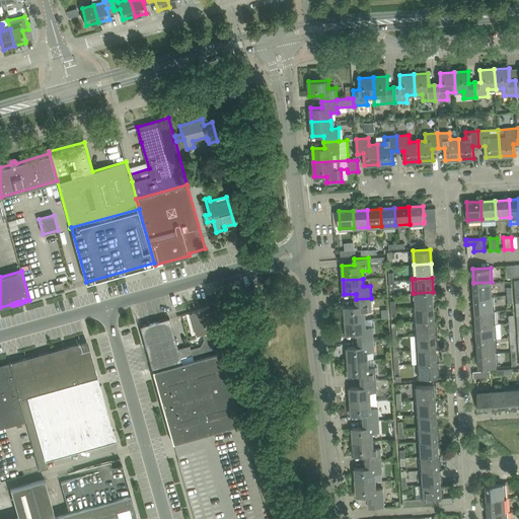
[(54,284),(57,293),(65,290),(63,282),(54,284)]
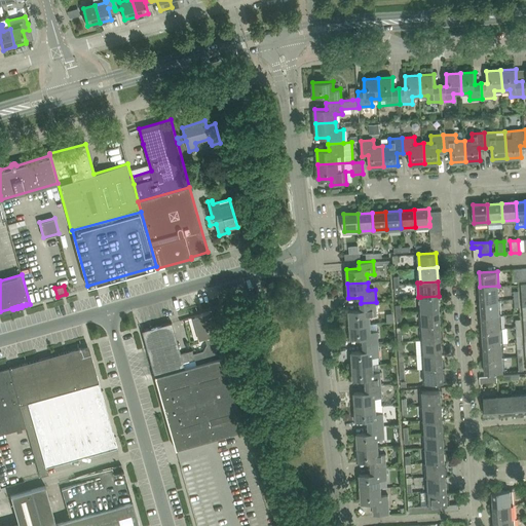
[(480,287),(481,301),(498,300),(498,286),(480,287)]
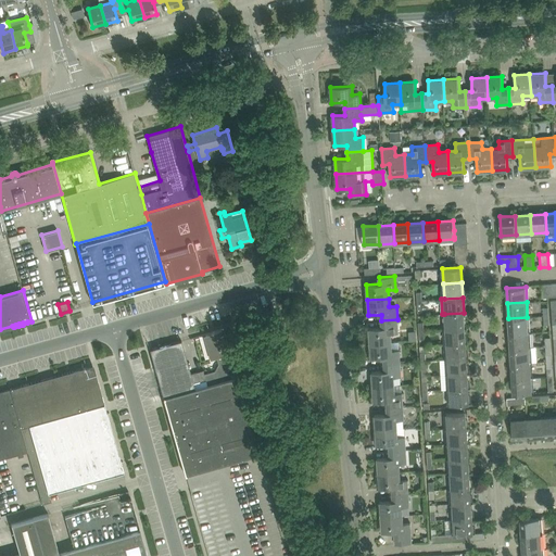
[(444,314),(445,329),(465,328),(464,313),(444,314)]
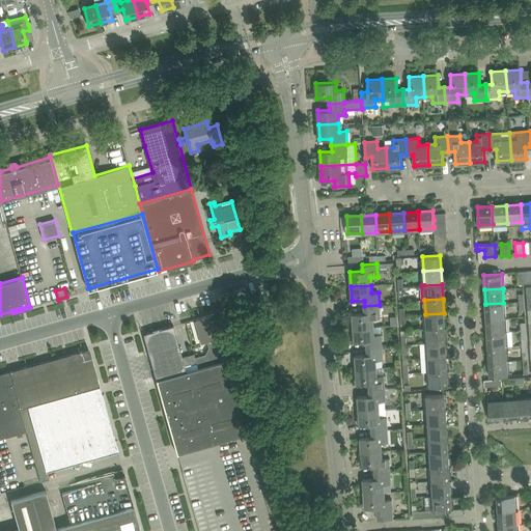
[(485,304),(486,318),(504,317),(503,303),(485,304)]
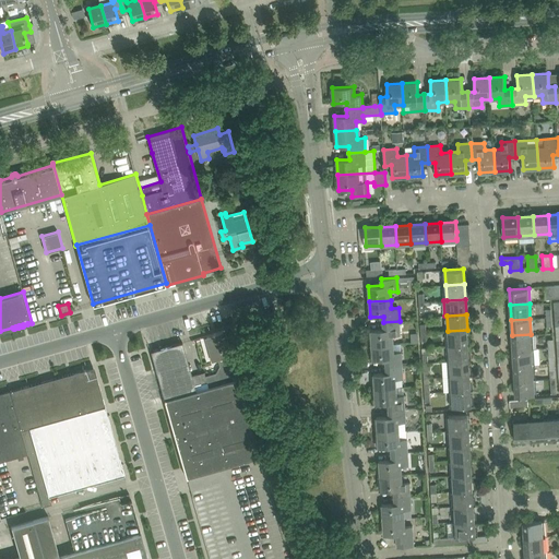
[(371,330),(372,345),(393,344),(393,335),(401,335),(400,321),(383,322),(384,329),(371,330)]
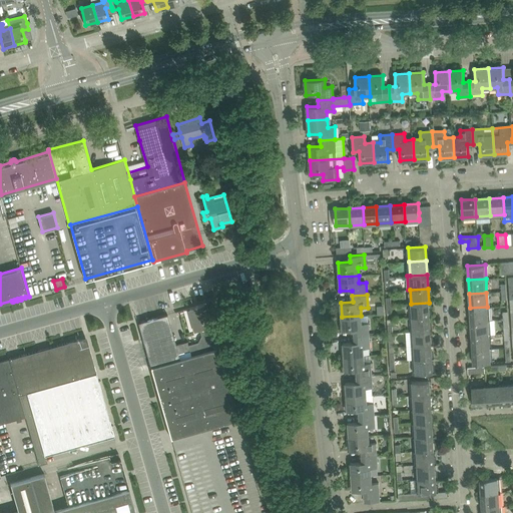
[(411,304),(412,318),(430,317),(429,303),(411,304)]
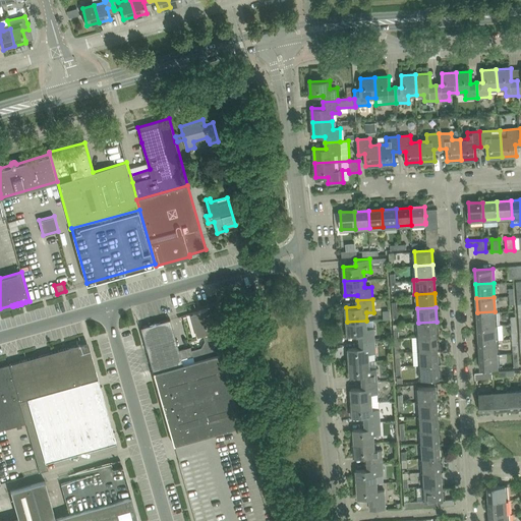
[(196,336),(205,334),(216,331),(209,308),(189,313),(190,314),(192,313),(198,335),(196,336)]
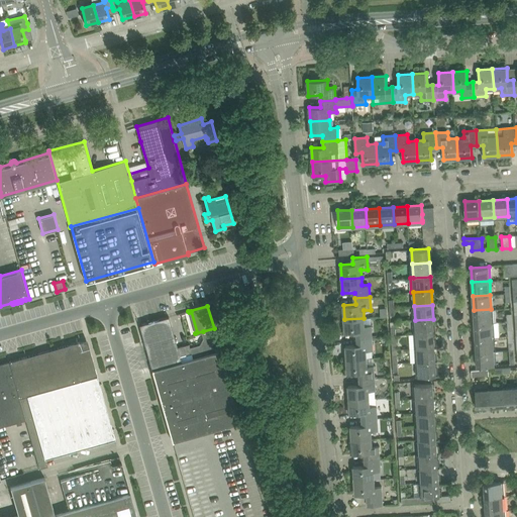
[(474,310),(475,324),(492,323),(491,309),(474,310)]
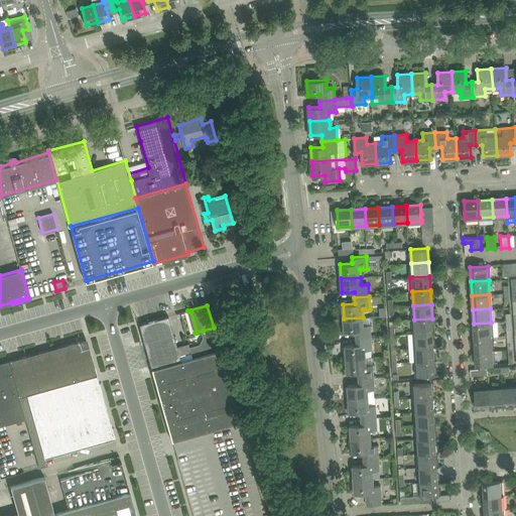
[(141,324),(139,325),(152,369),(181,361),(179,357),(185,355),(183,346),(177,347),(168,316),(141,324)]
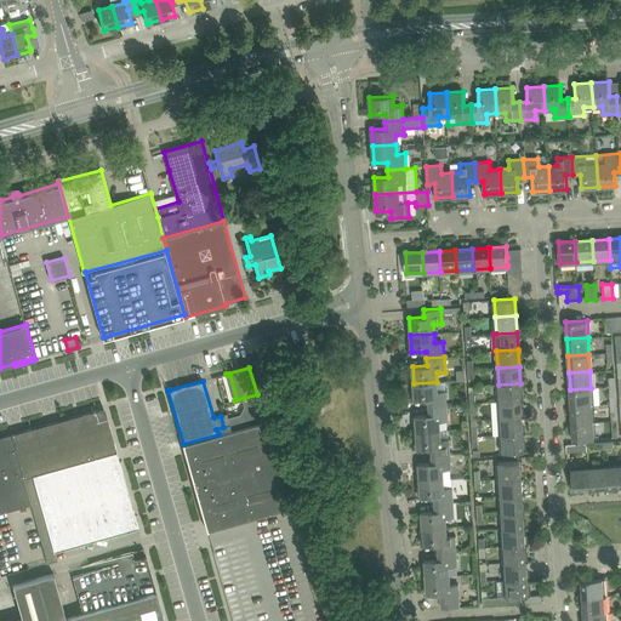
[(437,382),(414,383),(414,400),(428,399),(429,406),(446,405),(446,391),(438,391),(437,382)]
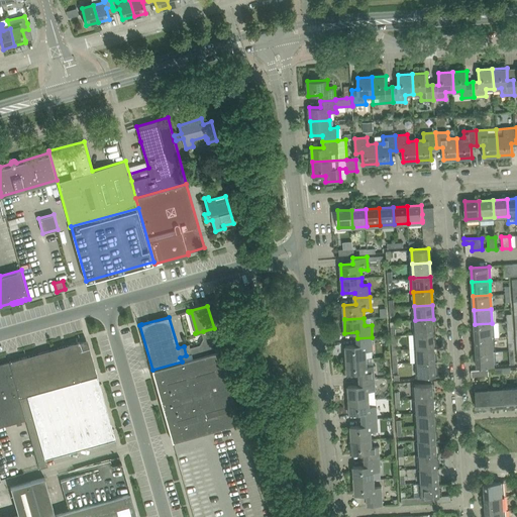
[(415,320),(416,334),(433,333),(433,319),(415,320)]
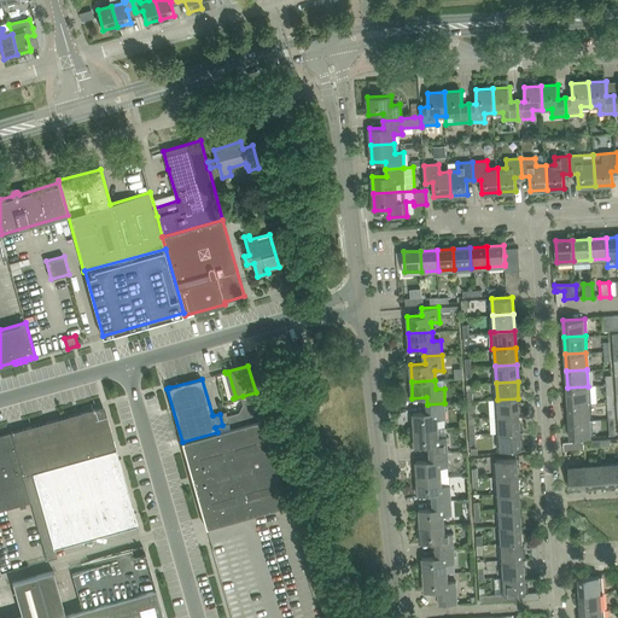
[(567,388),(569,404),(589,403),(588,386),(567,388)]
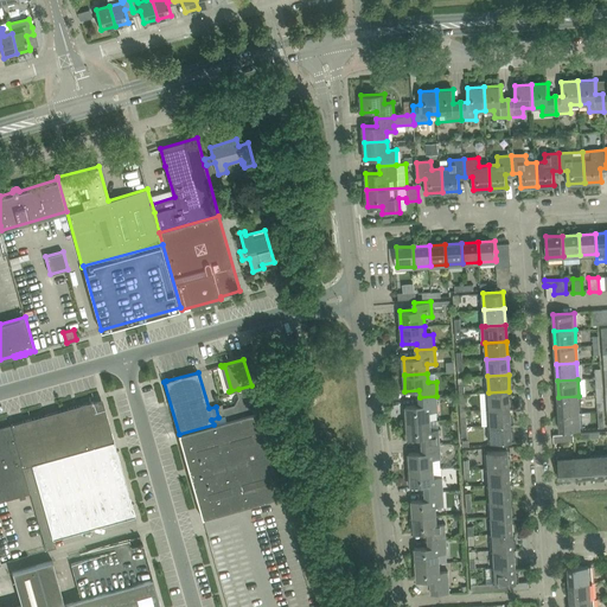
[(223,408),(227,421),(259,411),(251,385),(238,389),(241,398),(236,407),(224,410),(224,408),(223,408)]
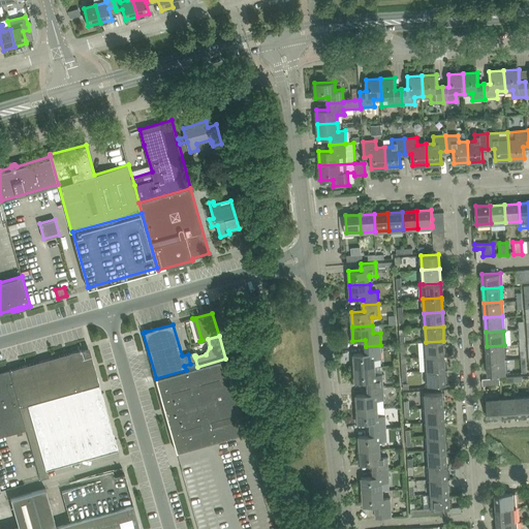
[(426,342),(427,356),(444,354),(443,341),(426,342)]
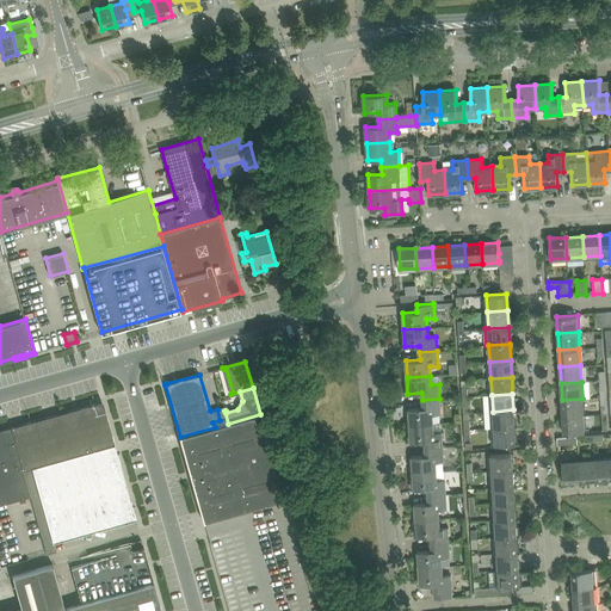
[(408,408),(409,425),(433,424),(433,414),(440,413),(439,399),(423,400),(423,407),(408,408)]
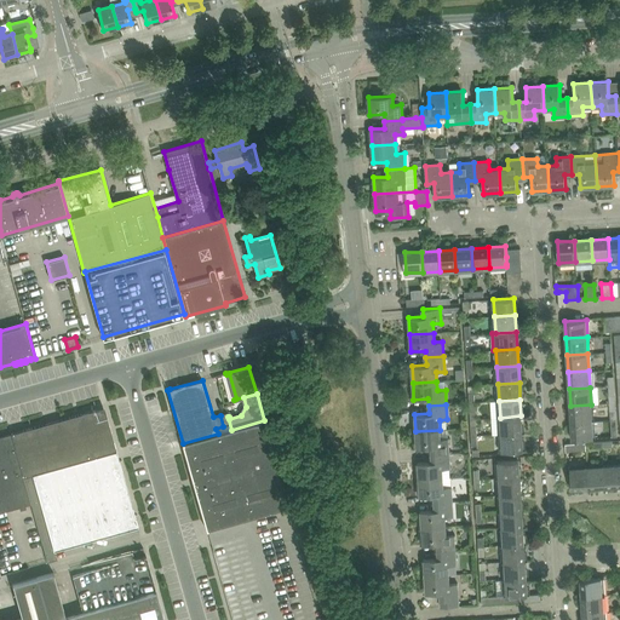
[(570,406),(572,423),(592,420),(591,405),(570,406)]
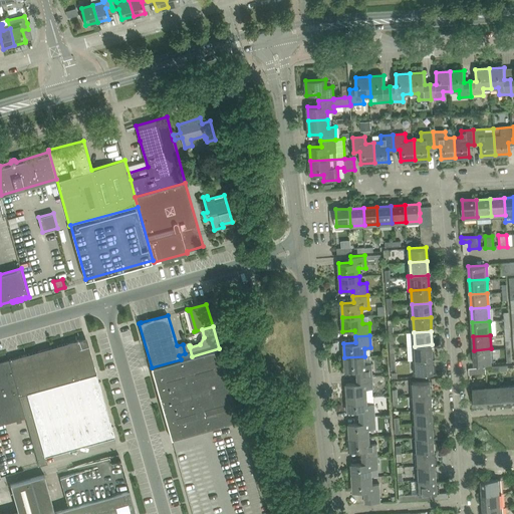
[(80,339),(9,359),(19,396),(96,372),(88,344),(80,339)]
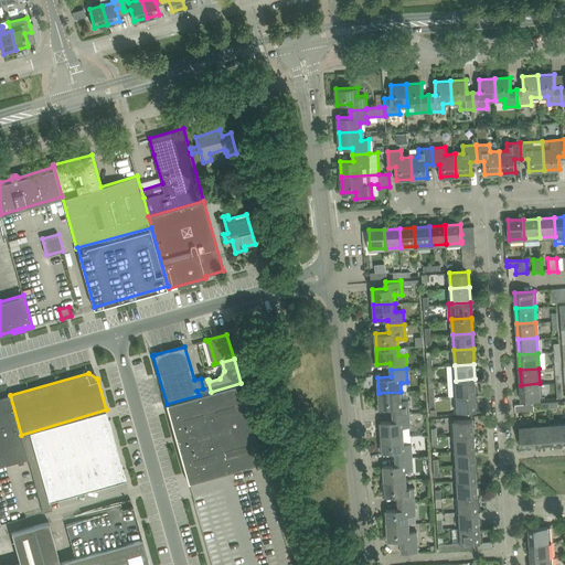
[(456,381),(457,395),(476,394),(475,379),(456,381)]
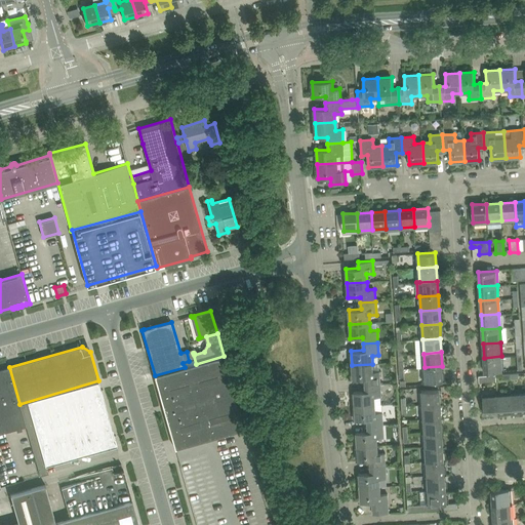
[(185,367),(155,375),(175,448),(244,429),(224,356),(196,364),(185,367)]
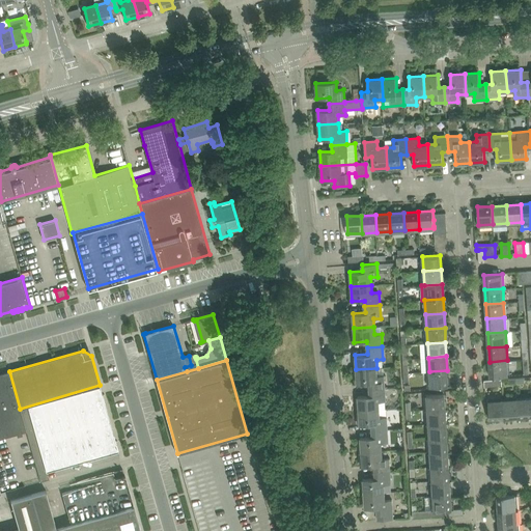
[(507,360),(490,362),(491,376),(508,375),(508,367),(507,360)]
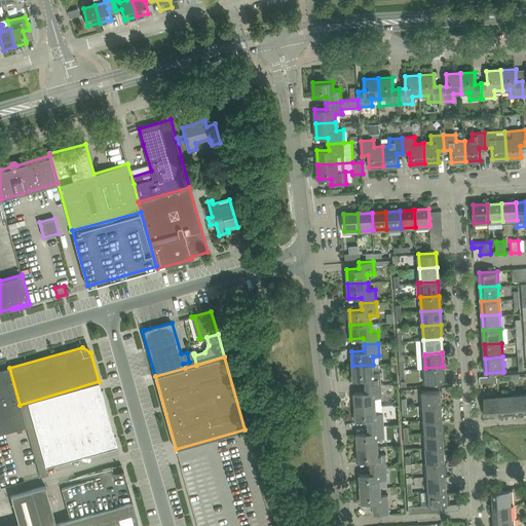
[(366,379),(366,385),(381,384),(380,372),(374,372),(373,365),(352,366),(353,380),(366,379)]
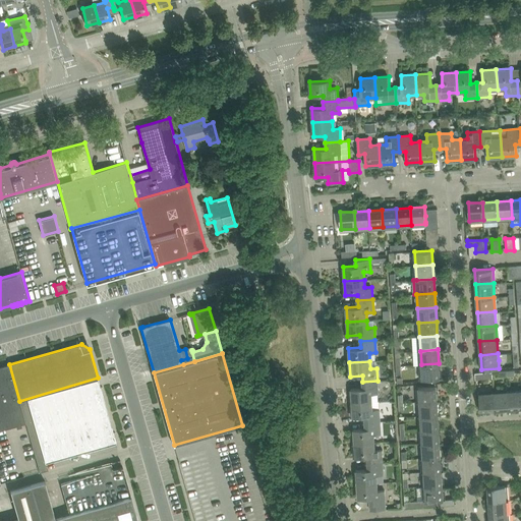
[(439,363),(421,364),(422,380),(440,379),(439,363)]
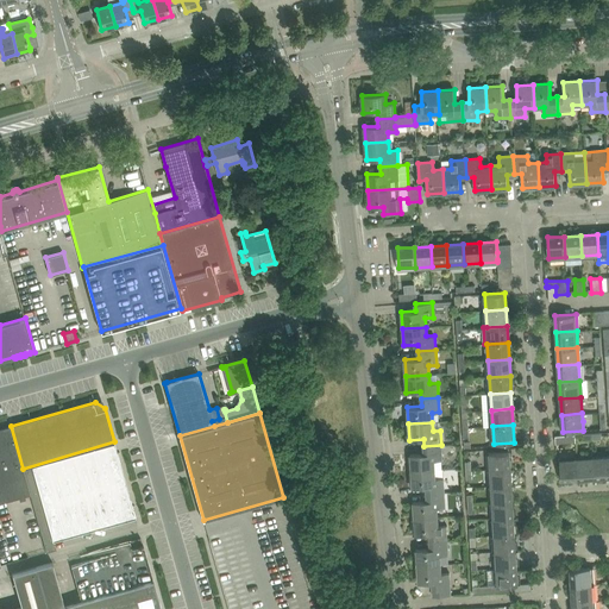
[(0,428),(0,503),(30,495),(23,469),(11,426),(0,428)]
